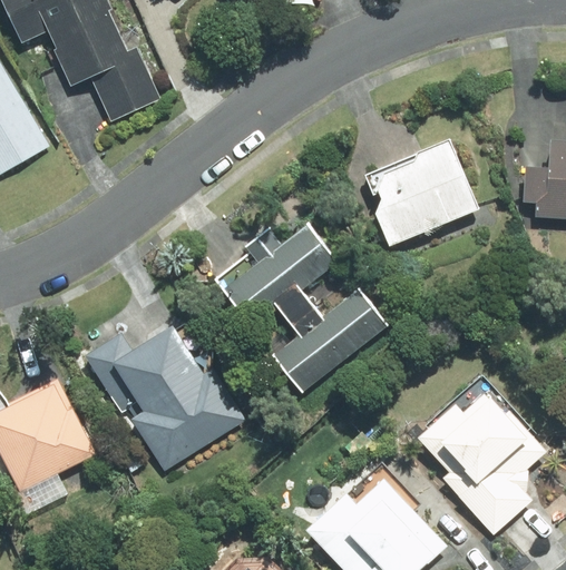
[(95,0),(0,0),(0,17),(11,41),(39,29),(64,82),(84,74),(105,120),(154,98),(129,45),(119,50),(95,0)]
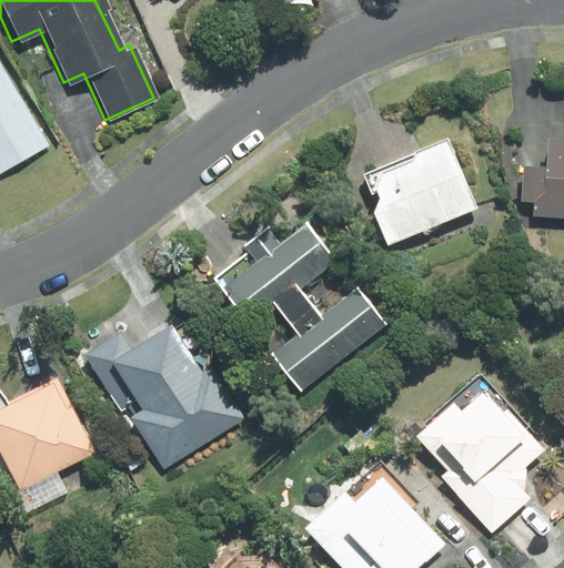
[(0,172),(43,146),(0,73),(0,172)]
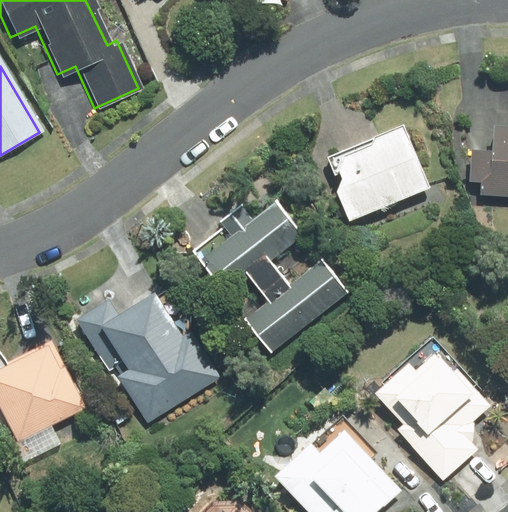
[(405,126),(326,158),(332,175),(341,172),(344,180),(337,193),(349,222),(430,189),(405,126)]
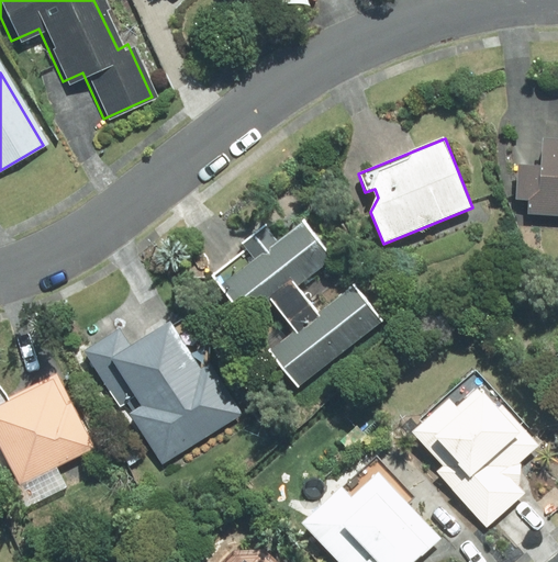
[(557,143),(546,142),(544,169),(519,168),(515,201),(527,202),(526,215),(557,216),(557,143)]
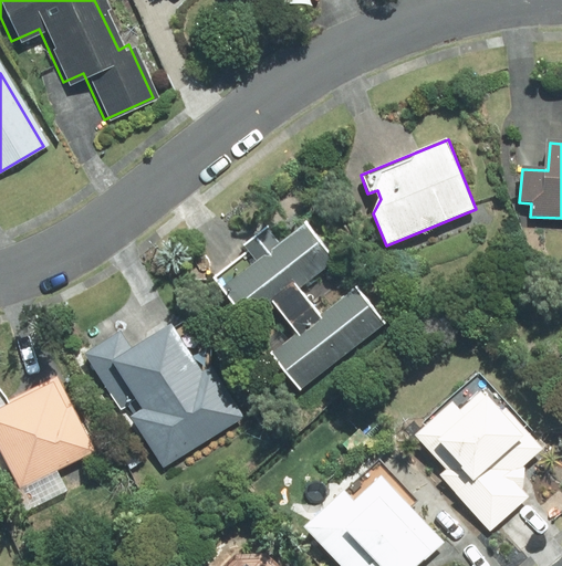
[(331,258),(303,222),(278,242),(264,227),(242,244),(246,249),(211,275),(248,323),(273,303),(294,331),(267,353),(293,387),(380,321),(352,286),(316,314),(294,285),(331,258)]
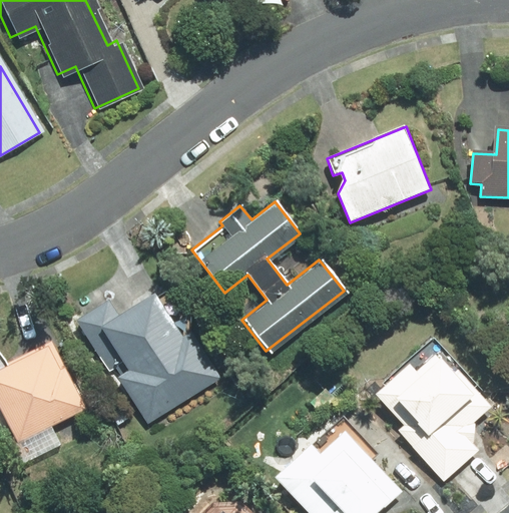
[(184,336),(160,295),(119,319),(109,300),(75,320),(114,385),(120,380),(146,423),(220,379),(191,332),(184,336)]
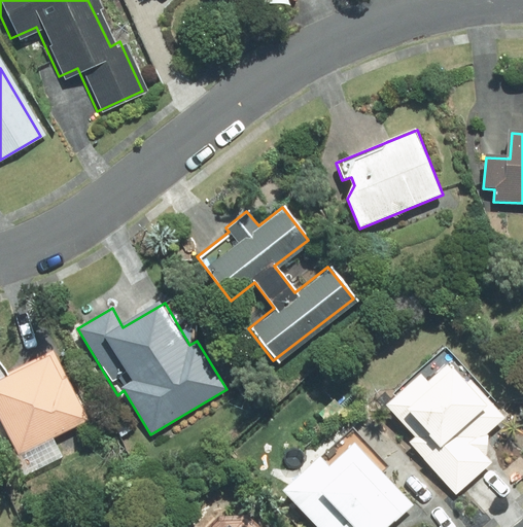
[(0,413),(20,455),(91,421),(71,379),(68,381),(54,350),(6,374),(10,381),(0,385),(0,413)]
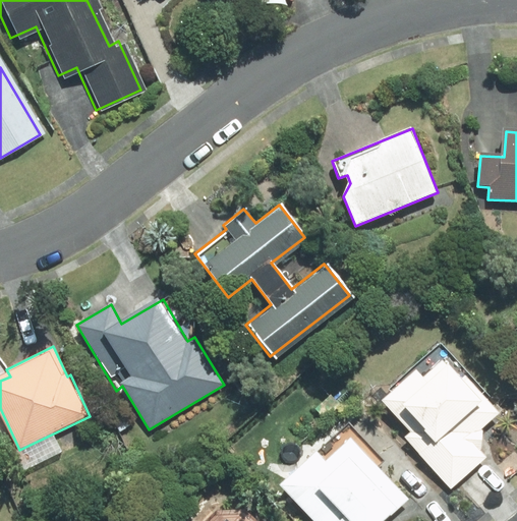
[(406,438),(450,488),(487,457),(480,449),(483,428),(502,413),(460,365),(455,370),(447,361),(428,378),(422,369),(385,401),(412,431),(406,438)]
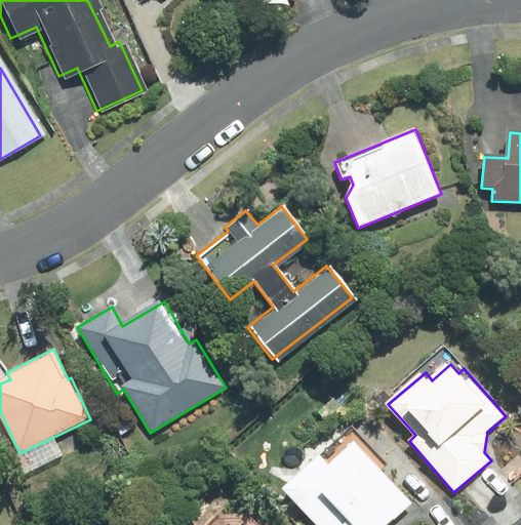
[(410,502),(358,442),(331,465),(322,455),(284,489),(315,524),(391,524),(404,513),(402,510),(410,502)]
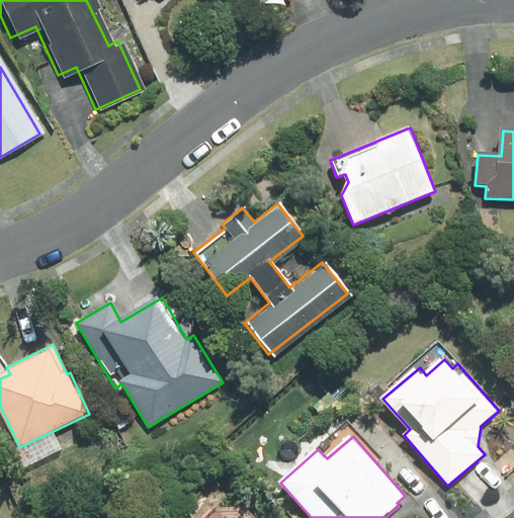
[(297,455),(300,439),(286,438),(284,454),(297,455)]
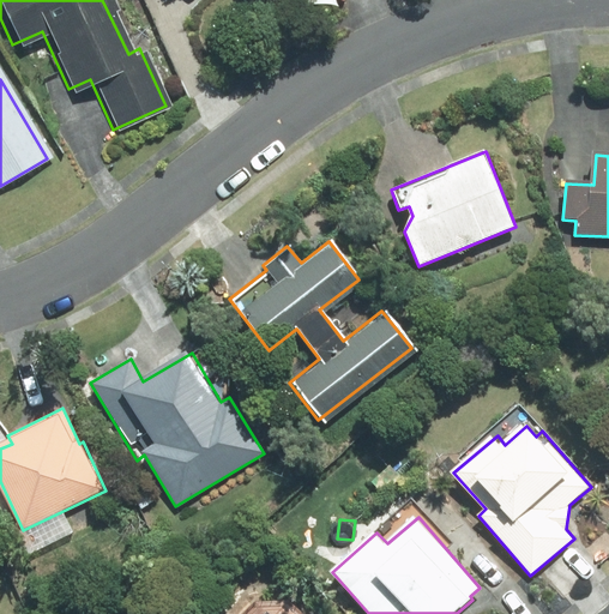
All buildings are outlined.
